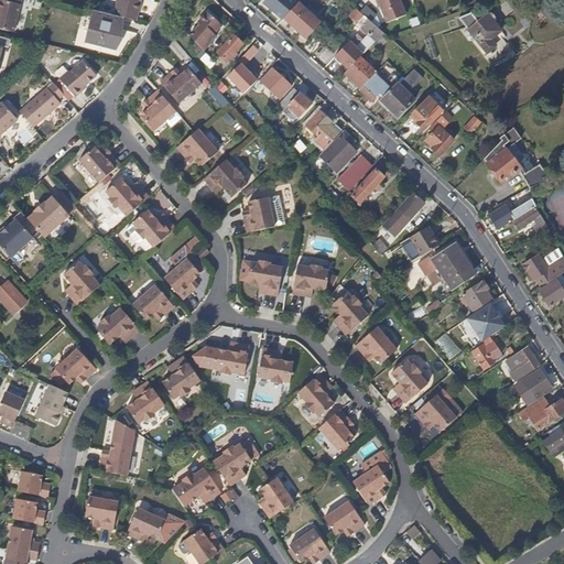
[(0,0),(0,30),(11,33),(19,6),(17,6),(18,0),(0,0)]
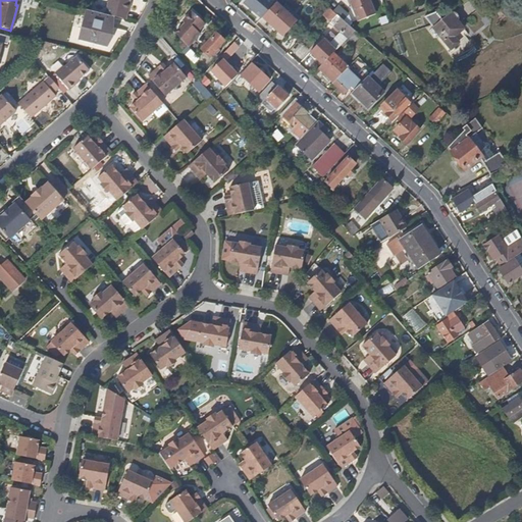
[(105,8),(103,14),(110,16),(122,19),(124,12),(125,12),(127,3),(126,2),(126,0),(106,0),(104,7),(105,8)]
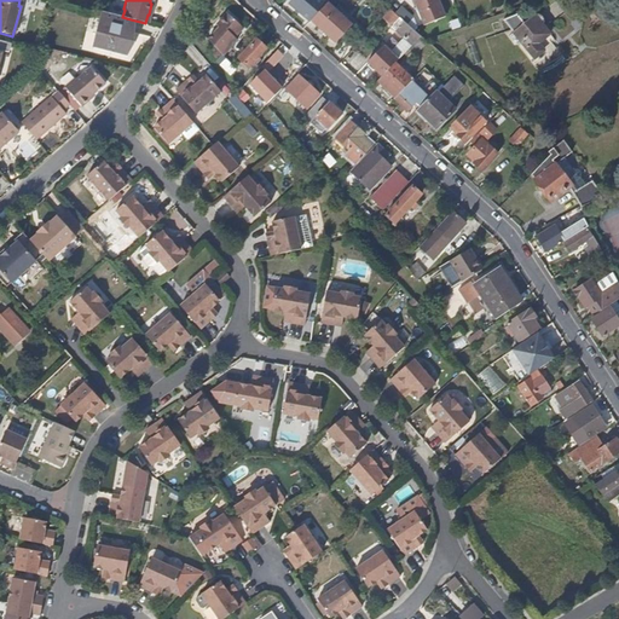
[(311,23),(312,22),(325,6),(318,0),(293,0),(289,4),(311,23)]
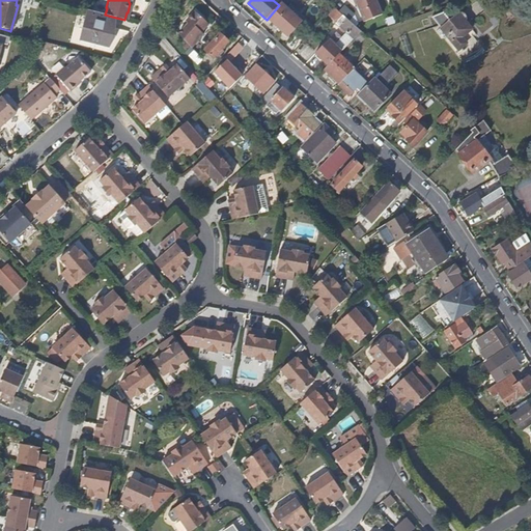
[(284,0),(279,5),(268,19),(288,37),(301,22),(287,8),(291,4),(286,0),(284,0)]
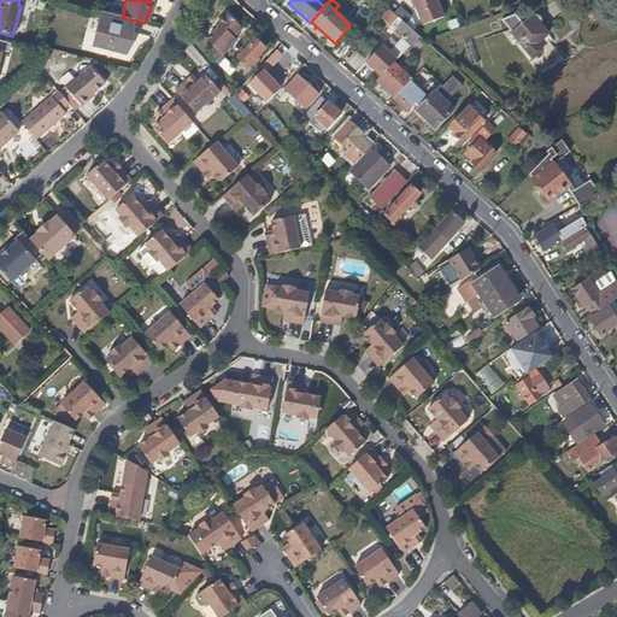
[(445,19),(436,0),(410,0),(415,9),(416,9),(424,28),(445,19)]
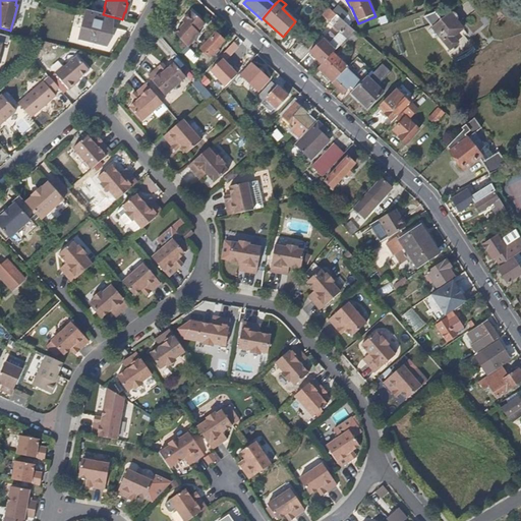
[(337,6),(332,11),(346,25),(351,19),(337,6)]
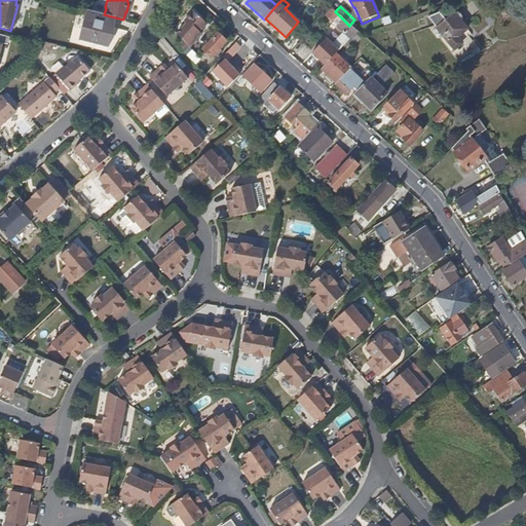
[(111,16),(104,14),(83,9),(82,12),(80,21),(82,22),(77,41),(105,48),(112,36),(106,35),(111,16)]
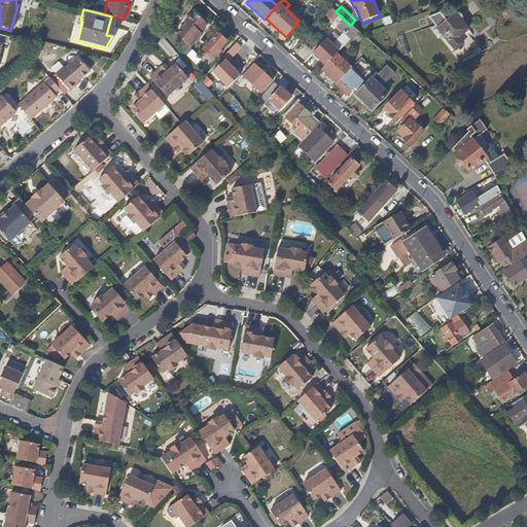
[(350,26),(336,11),(332,9),(329,12),(337,20),(332,24),(344,34),(334,44),(341,50),(352,39),(358,32),(350,26)]
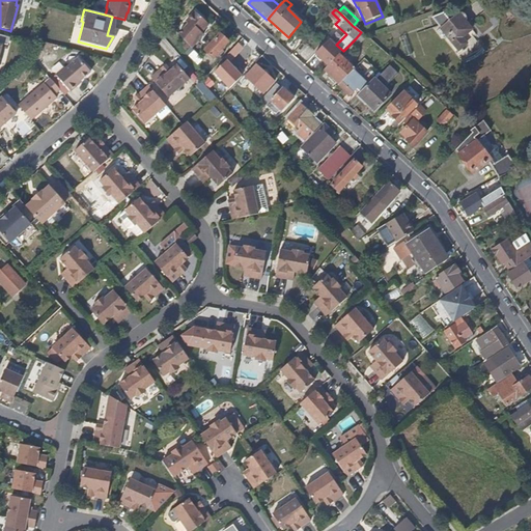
[(207,26),(193,12),(184,23),(186,24),(176,34),(189,49),(202,35),(200,33),(207,26)]
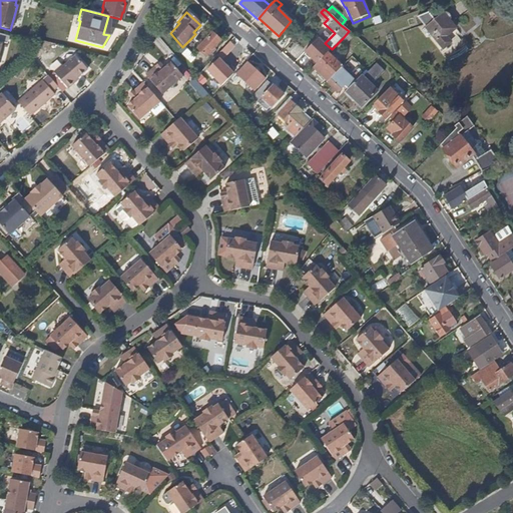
[(433,19),(427,12),(415,16),(424,27),(430,34),(449,58),(459,55),(470,47),(441,13),(433,19)]
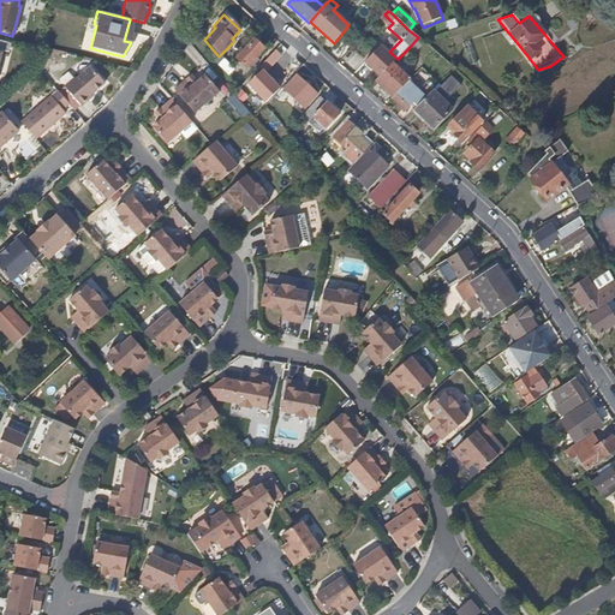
[(440,37),(434,31),(418,37),(423,42),(440,37)]
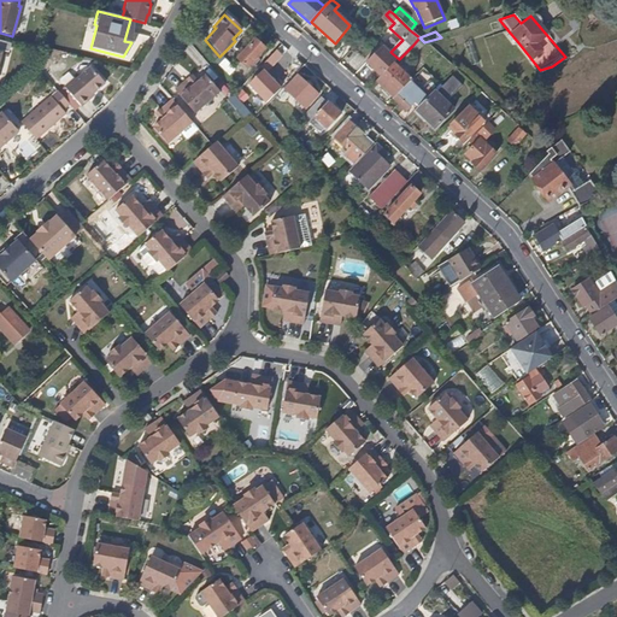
[(517,41),(510,33),(505,36),(512,45),(517,41)]
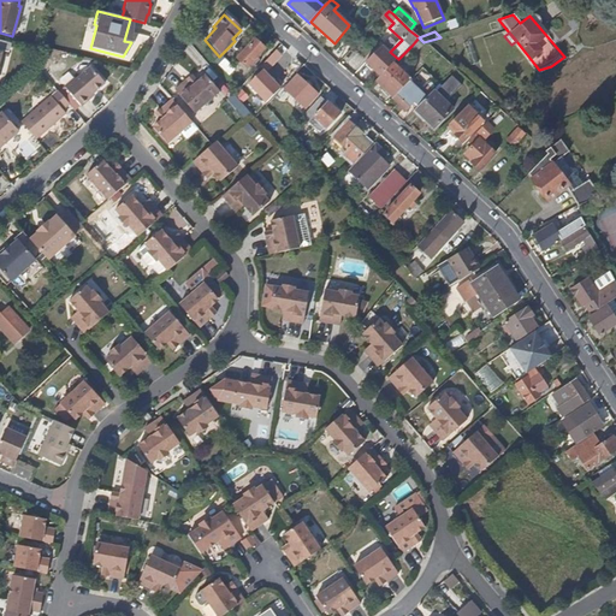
[(419,37),(412,46),(418,52),(426,45),(424,42),(419,37)]
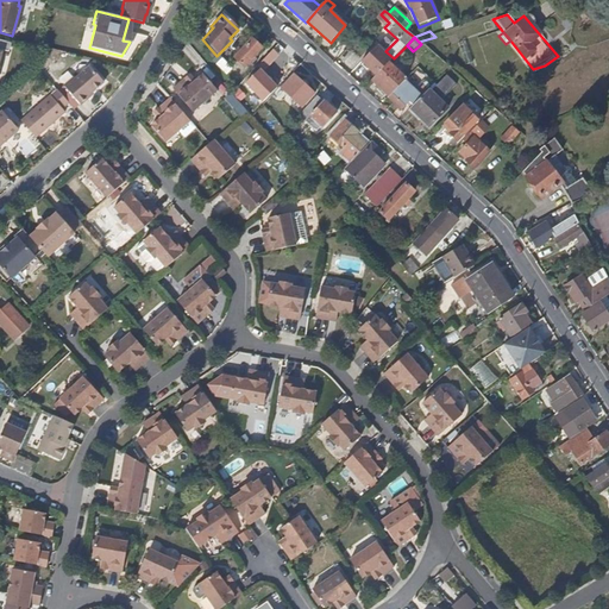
[(263,49),(252,39),(234,58),(244,68),(263,49)]
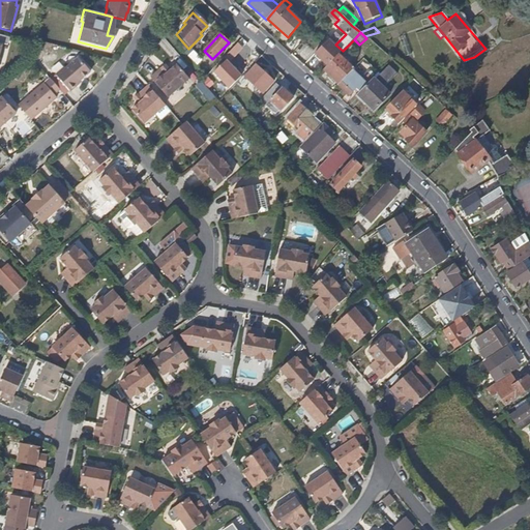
[(315,55),(327,67),(339,55),(341,53),(327,40),(315,55)]
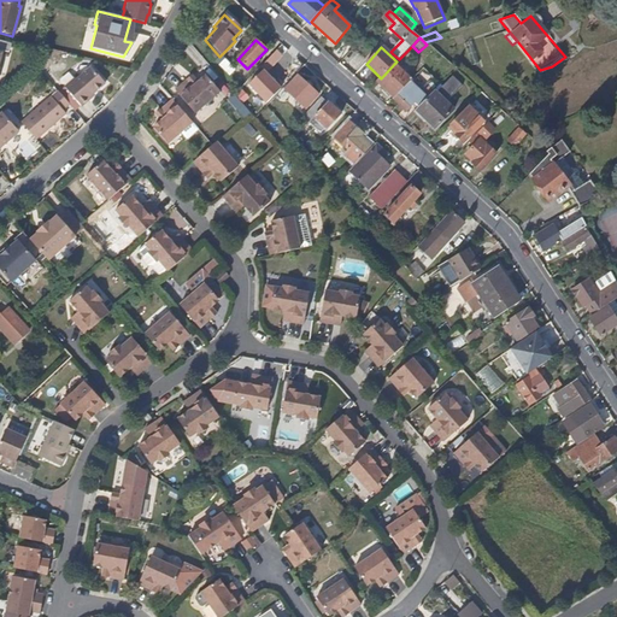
[(281,57),(275,52),(258,70),(263,75),(281,57)]
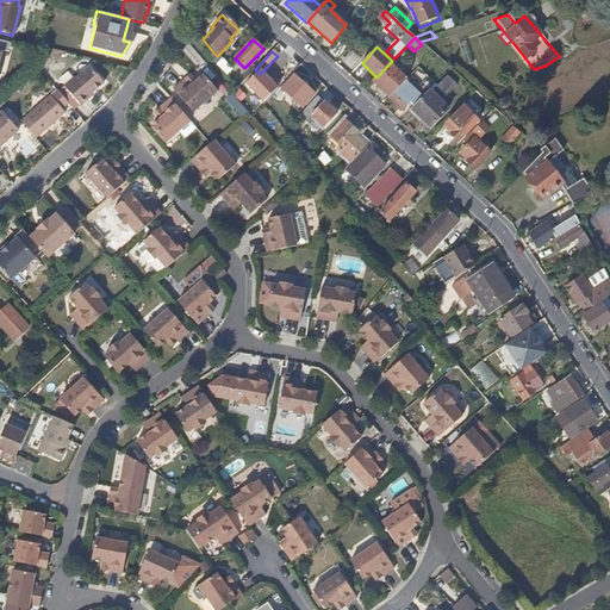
[(219,60),(215,64),(224,75),(230,70),(219,60)]
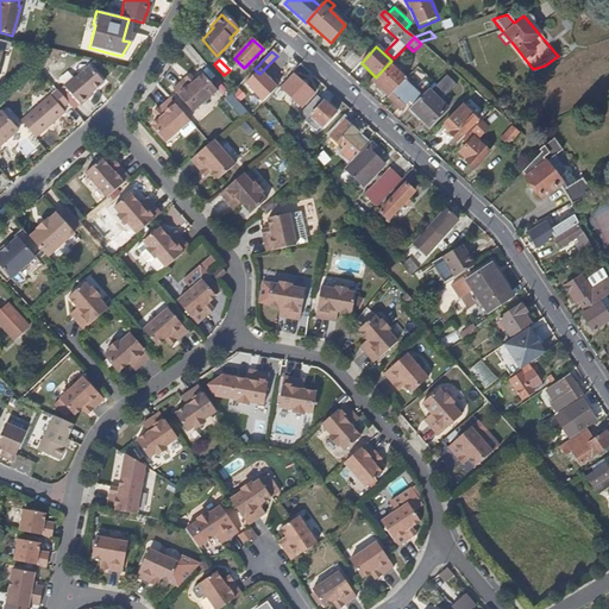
[(389,63),(376,77),(372,81),(390,96),(401,85),(407,79),(389,63)]
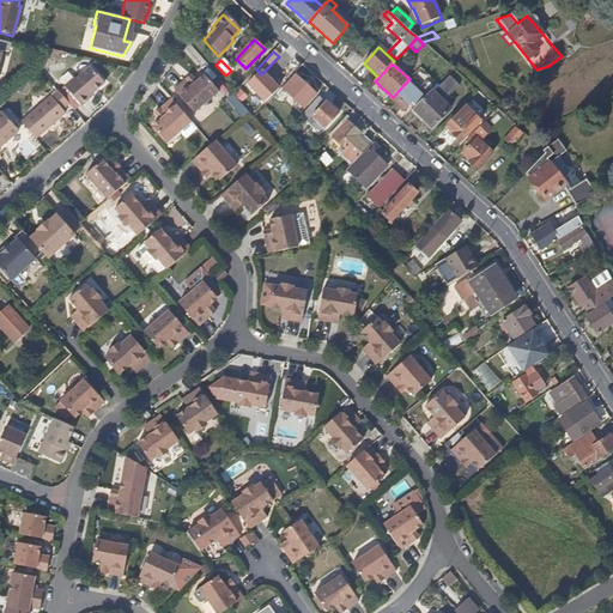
[(102,83),(89,67),(73,80),(64,89),(78,107),(86,99),(85,97),(102,83)]
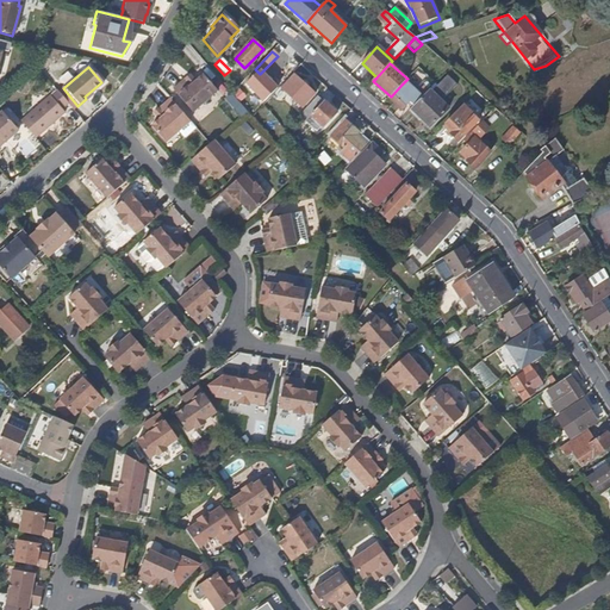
[(217,92),(201,75),(193,82),(192,80),(187,83),(184,80),(172,91),(175,94),(192,113),(217,92)]
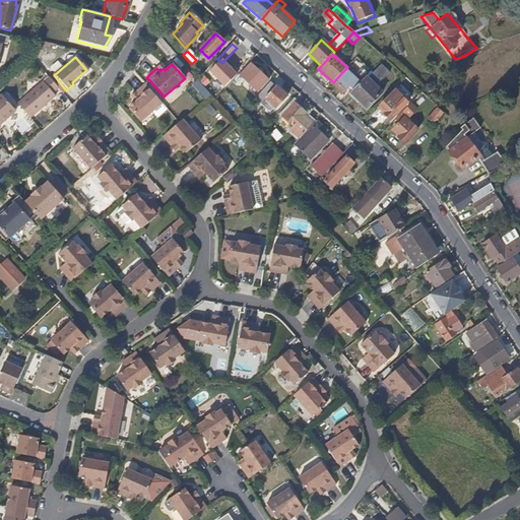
[(267,81),(250,65),(238,77),(256,93),(267,81)]
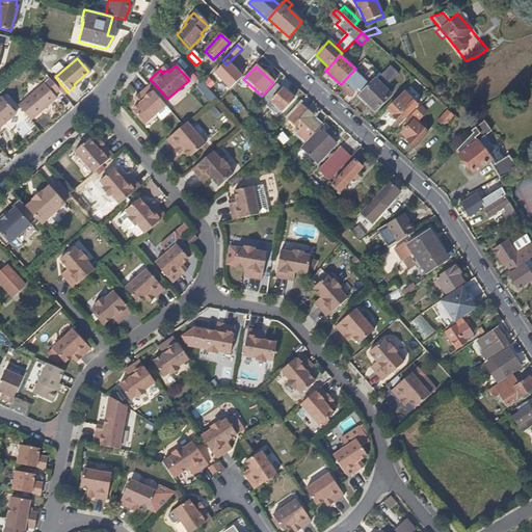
[(233,76),(223,68),(215,75),(230,88),(240,77),(235,72),(233,76)]
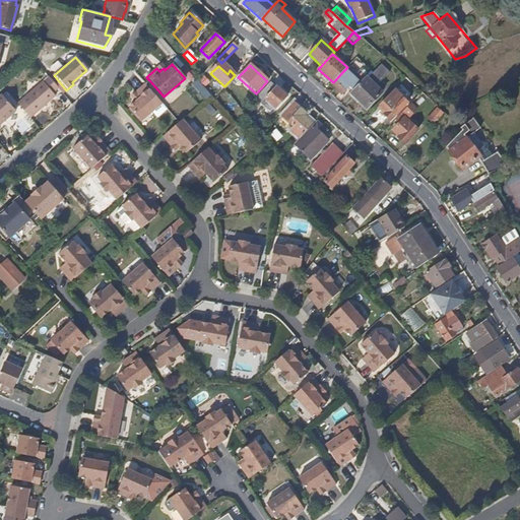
[(62,68),(61,67),(52,73),(54,75),(62,68)]
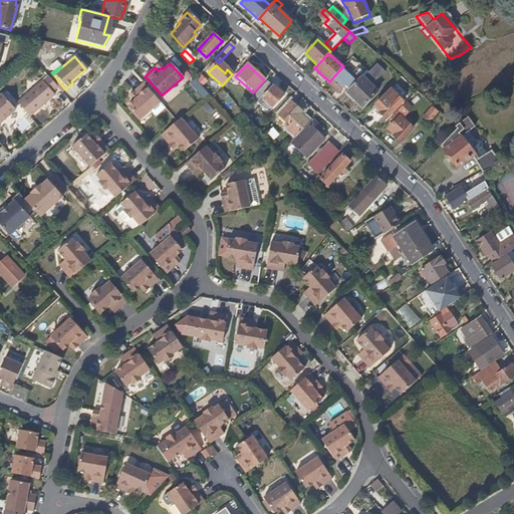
[(344,87),(348,90),(359,79),(348,69),(342,75),(338,71),(329,81),(327,84),(338,94),(344,87)]
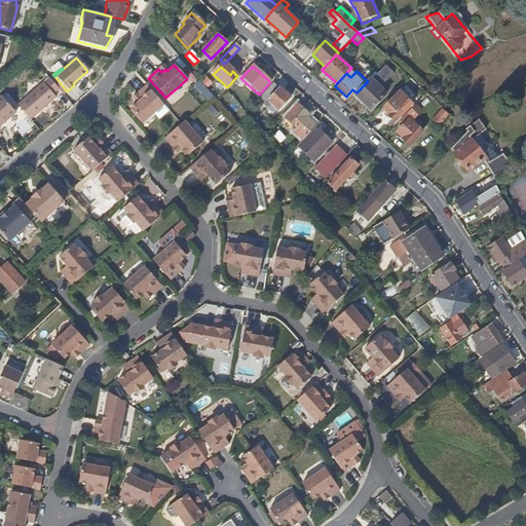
[(368,81),(357,92),(353,96),(370,111),(386,95),(370,79),(368,81)]
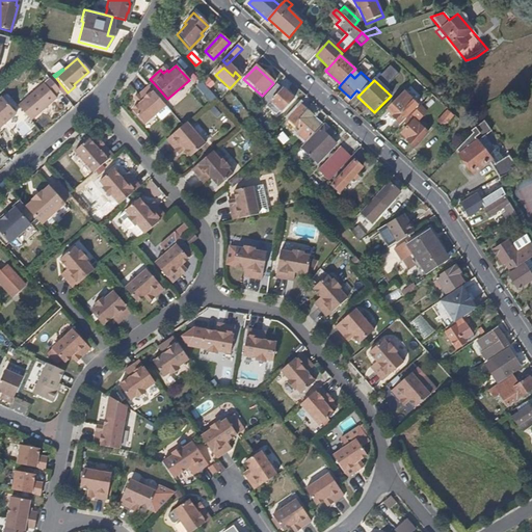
[(203,81),(196,86),(210,102),(216,98),(203,81)]
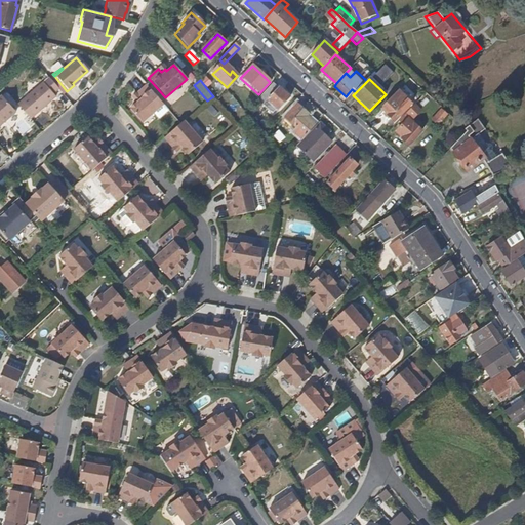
[(288,98),(272,83),(257,99),(272,113),(275,110),(276,111),(288,98)]
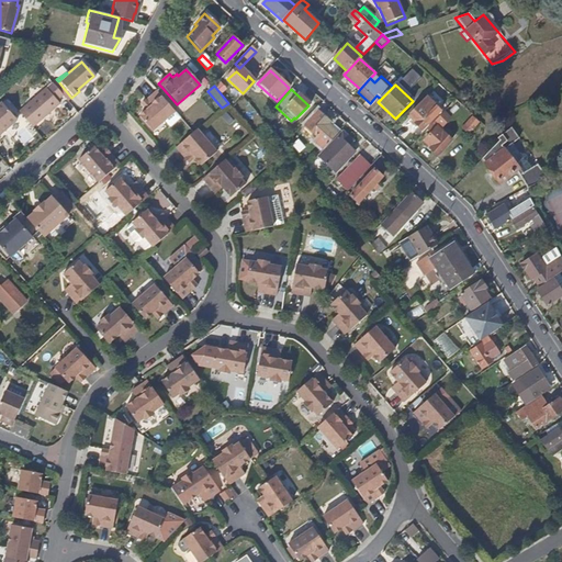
[(69,104),(57,90),(29,115),(42,132),(65,112),(63,109),(69,104)]
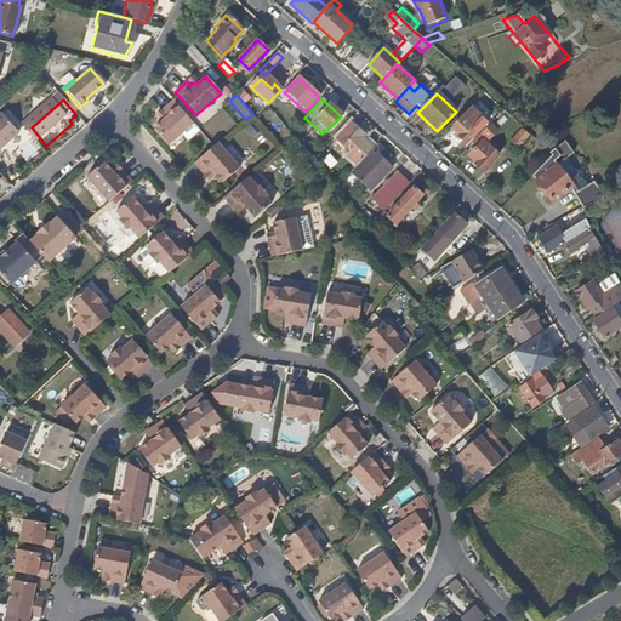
[(192,124),(171,101),(159,113),(163,118),(159,121),(160,123),(153,130),(167,147),(176,138),(192,124)]
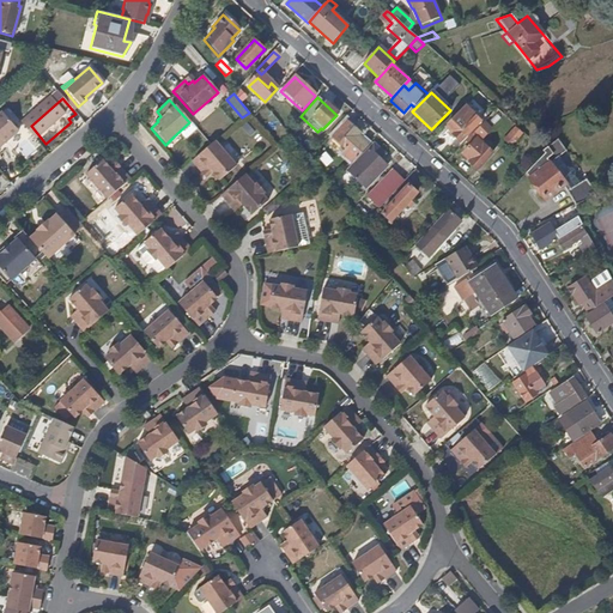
[(472,115),(463,108),(444,129),(450,135),(453,133),(454,134),(453,137),(459,144),(469,132),(462,125),(472,115)]
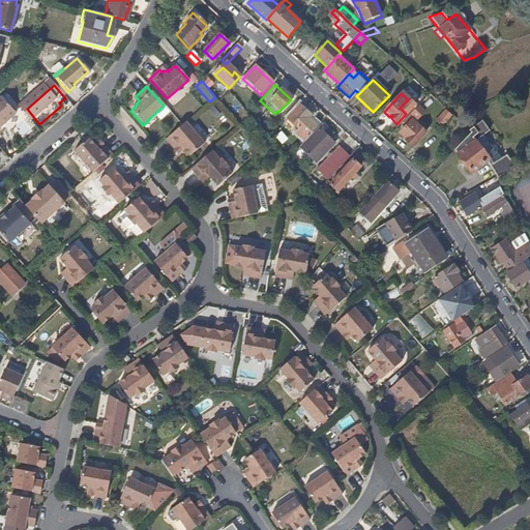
[(423,112),(430,105),(434,100),(428,94),(417,106),(423,112)]
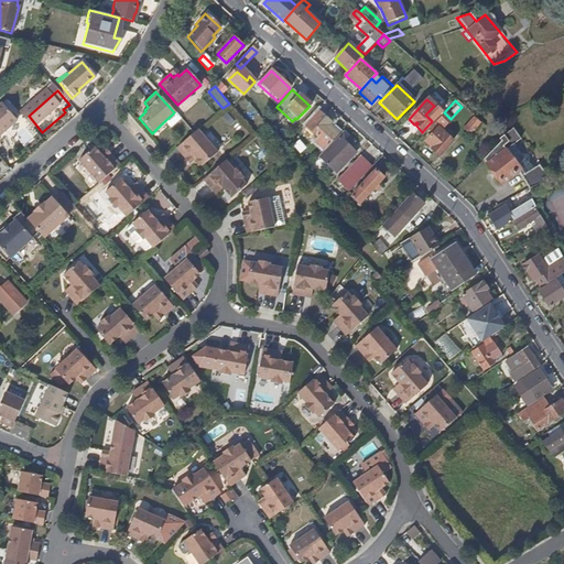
[(0,133),(14,121),(0,102),(0,133)]
